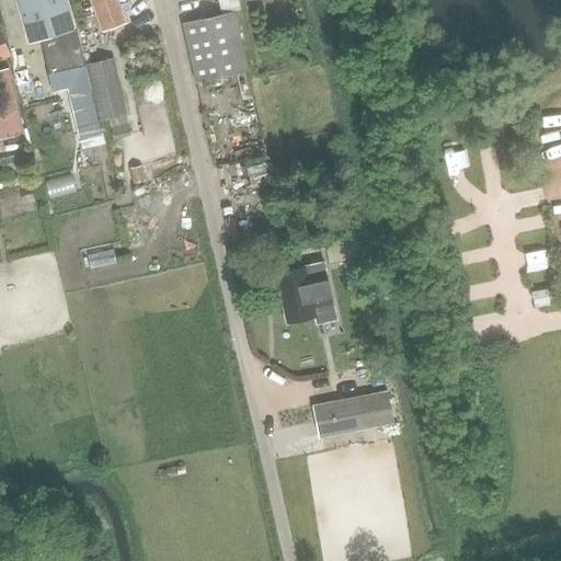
[(84,67),(76,31),(66,0),(19,0),(32,44),(42,41),(50,76),(84,67)]
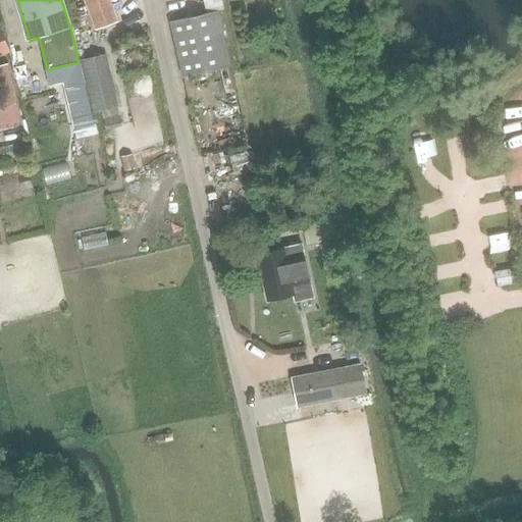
[(110,0),(85,0),(96,30),(118,21),(110,0)]
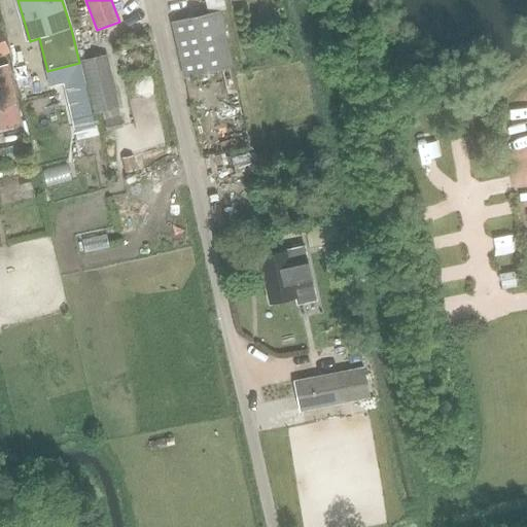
[(225,0),(206,0),(209,9),(226,5),(225,0)]
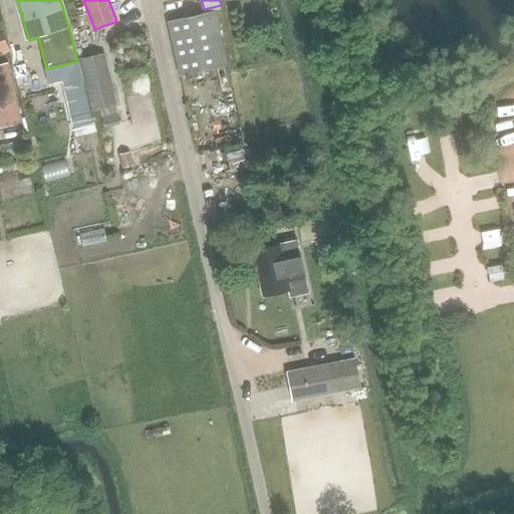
[(214,12),(168,22),(180,77),(227,66),(214,12)]
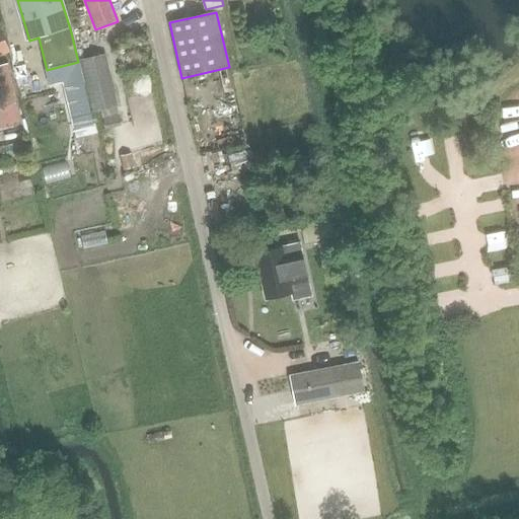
[(0,30),(0,29),(0,56),(10,52),(0,30)]
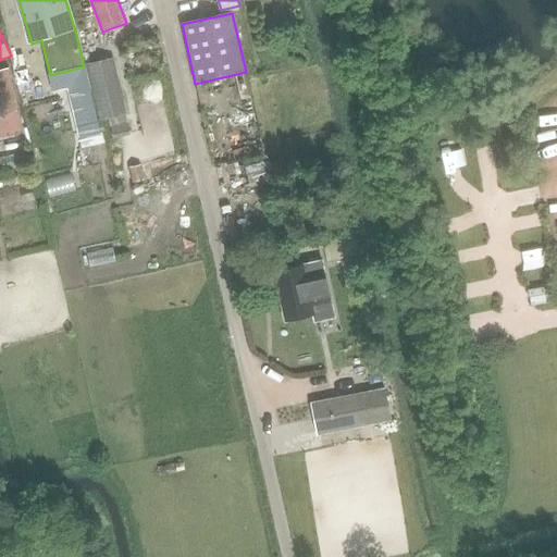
[(306,60),(309,52),(294,46),(291,54),(306,60)]
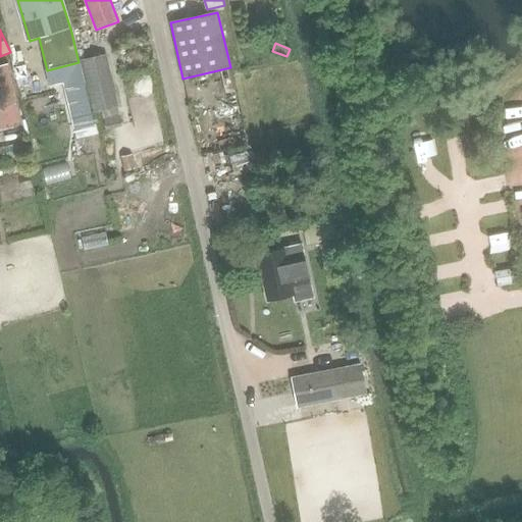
[(124,127),(109,55),(84,60),(95,112),(103,110),(107,131),(124,127)]
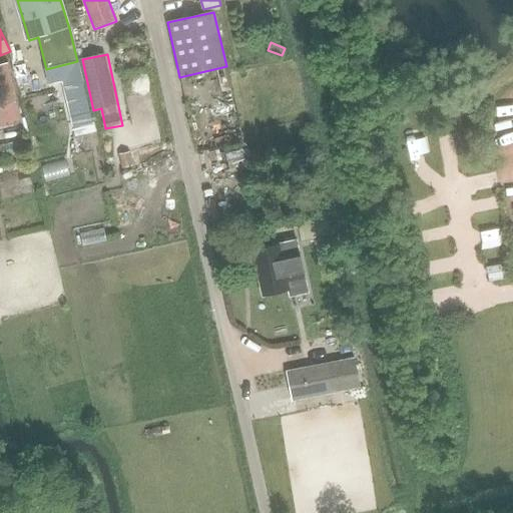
[(11,84),(7,63),(0,64),(0,127),(20,123),(14,99),(22,98),(19,82),(11,84)]
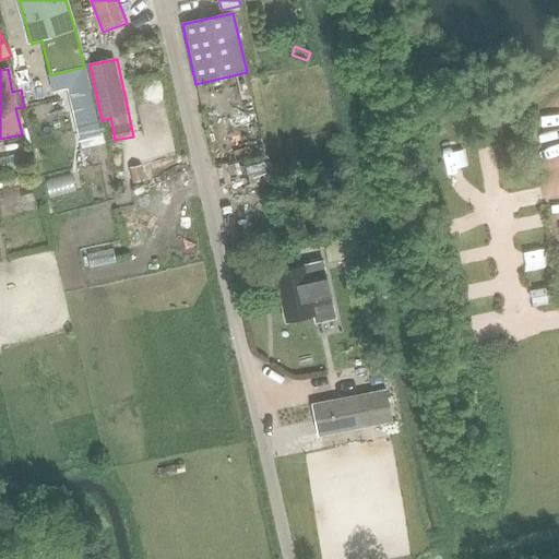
[(90,92),(68,97),(81,150),(103,144),(90,92)]
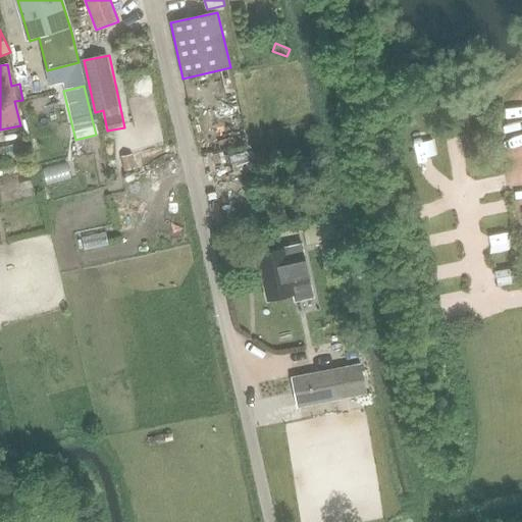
[(132,155),(121,158),(123,171),(135,169),(132,155)]
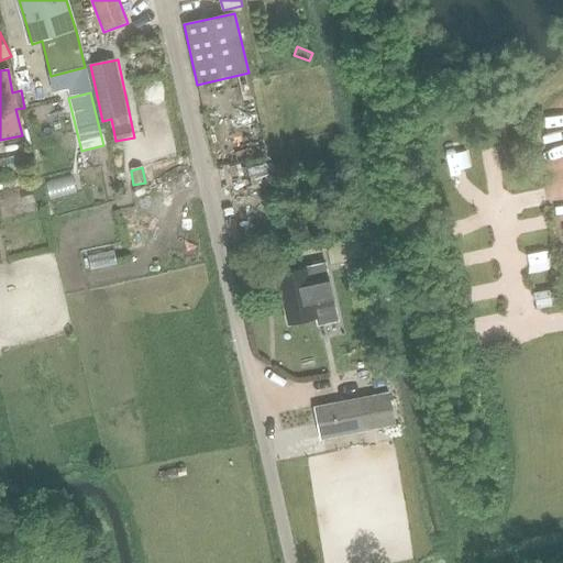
[(53,198),(83,190),(78,174),(48,181),(53,198)]
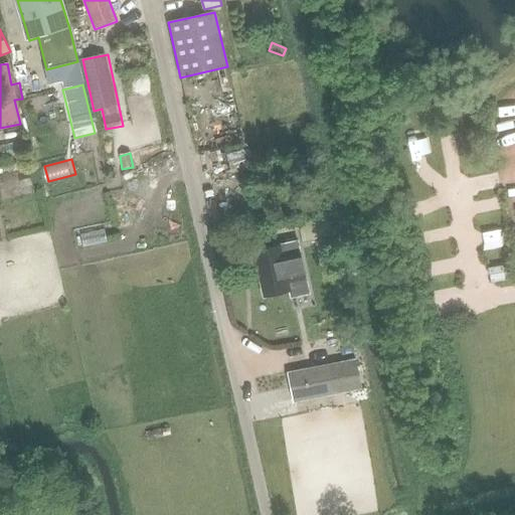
[(283,266),(302,262),(298,244),(250,253),(253,267),(255,267),(264,300),(290,295),(283,266)]
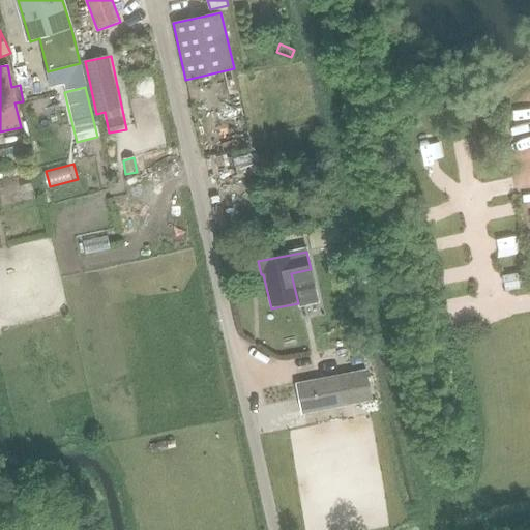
[(345,262),(327,266),(329,275),(347,271),(345,262)]
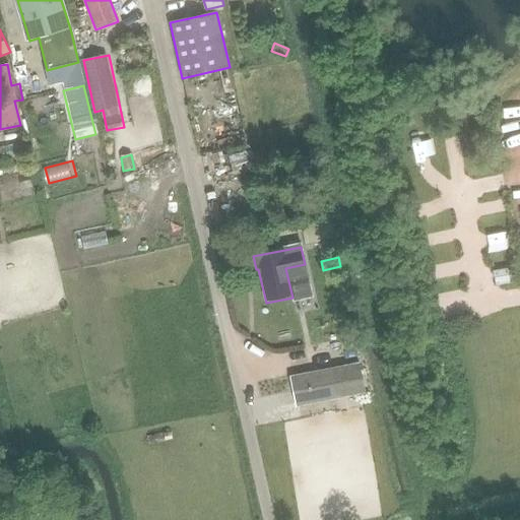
[(305,264),(285,268),(293,298),(293,301),(312,297),(305,264)]
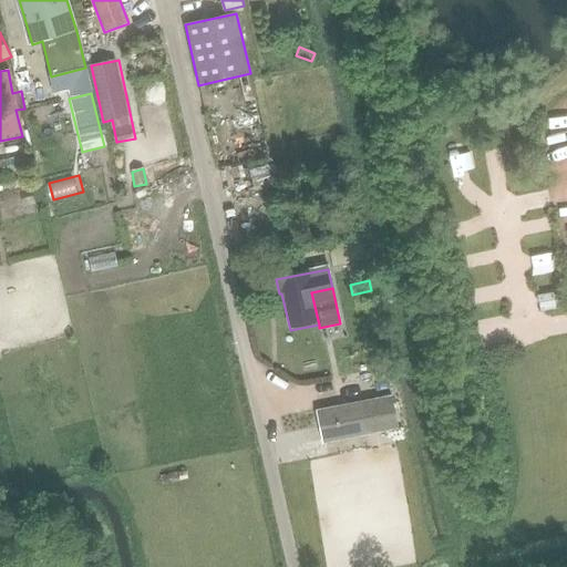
[(391,399),(318,412),(323,443),(397,429),(391,399)]
